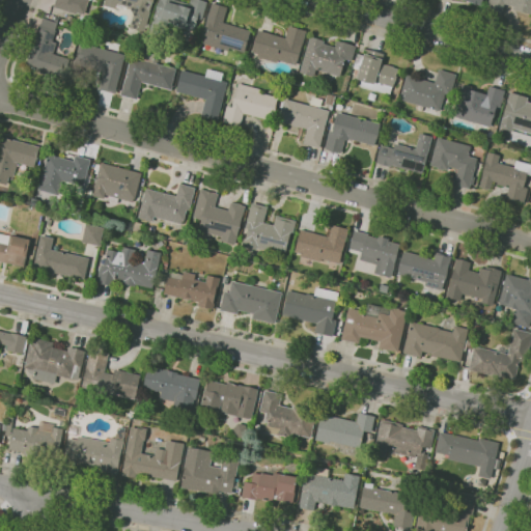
[(89,0),(85,15),(77,11),(77,14),(54,6),(56,0),(89,0)]
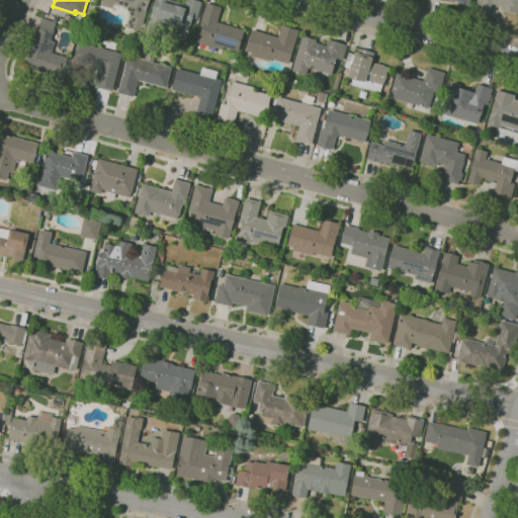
[(142,30),(127,26),(131,13),(132,14),(127,7),(124,6),(123,9),(114,6),(113,7),(112,10),(102,7),(103,5),(102,4),(103,0),(149,0),(147,10),(142,30)]
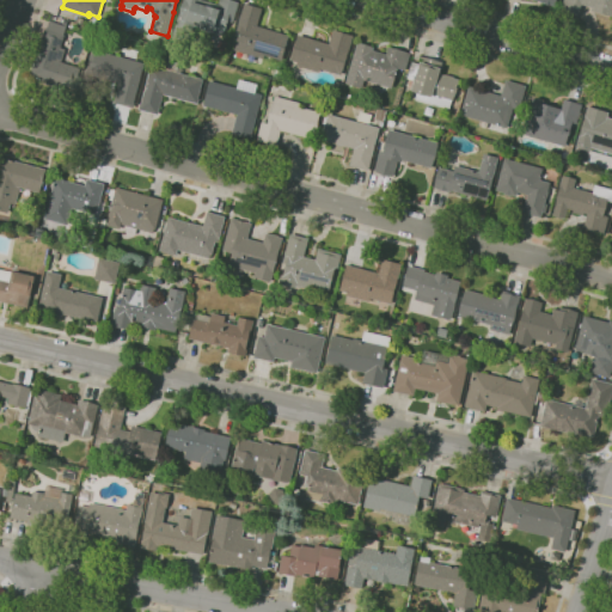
[(224,34),(189,24),(190,23),(179,19),(184,0),(204,0),(219,4),(220,0),(232,0),(239,2),(233,23),(227,22),(224,34)]
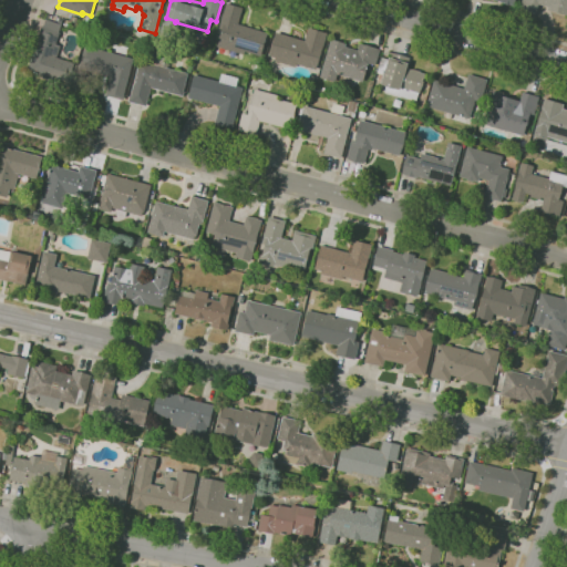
[(535,14),(519,10),(522,0),(566,0),(566,16),(547,9),(548,7),(538,3),(535,14)]
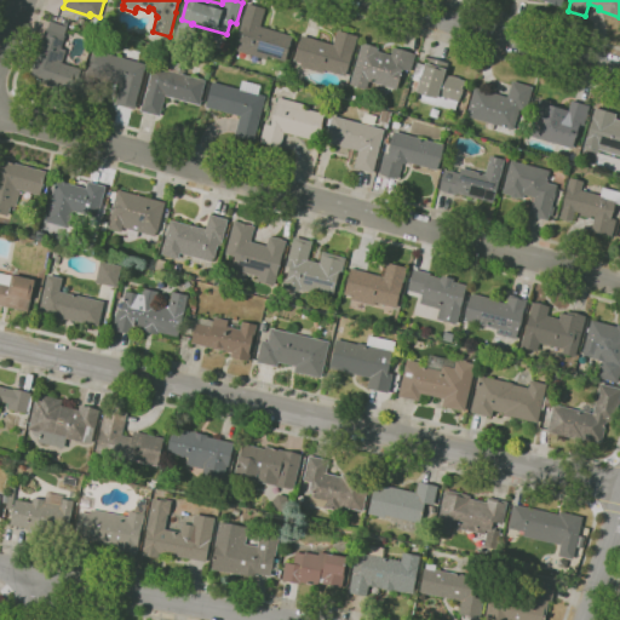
[(287,61),(269,56),(268,59),(239,51),(244,32),(241,30),(248,4),(265,9),(260,27),(294,35),(287,61)]
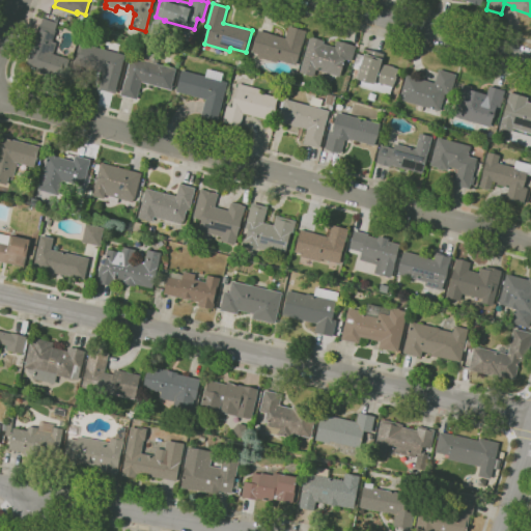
[(63,79),(25,65),(39,24),(42,25),(44,18),(58,23),(56,29),(57,30),(53,40),(57,43),(54,53),(71,59),(63,79)]
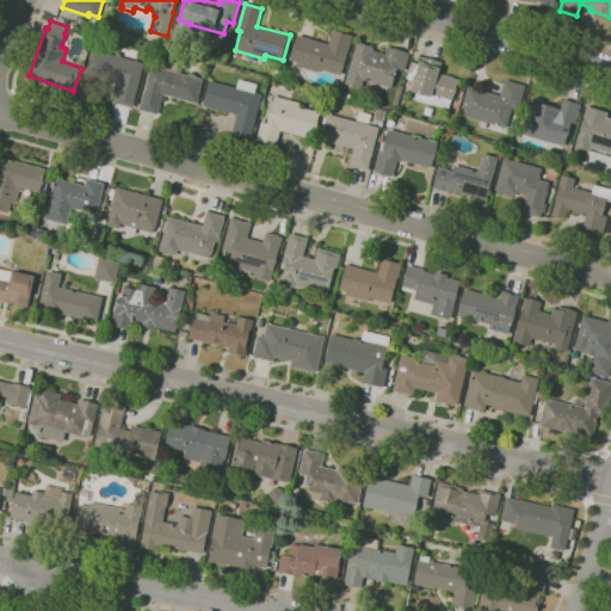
[(341,74),(320,68),(319,72),(290,63),(298,35),(328,43),(333,29),(353,35),(341,74)]
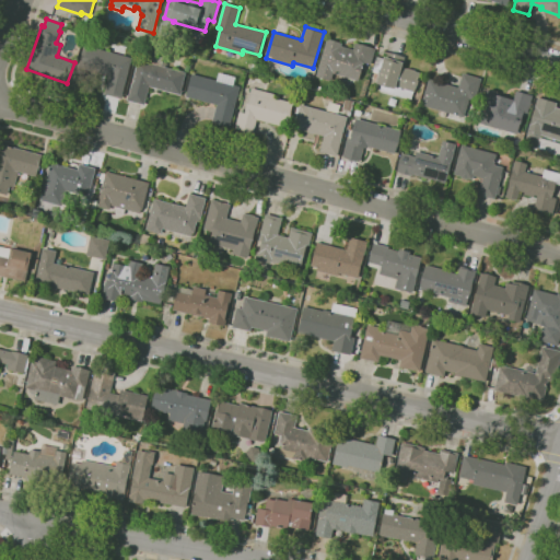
[(359,80),(335,73),(333,80),(317,76),(328,38),(342,43),(342,46),(353,49),(356,44),(353,44),(353,42),(375,48),(371,63),(364,62),(359,80)]
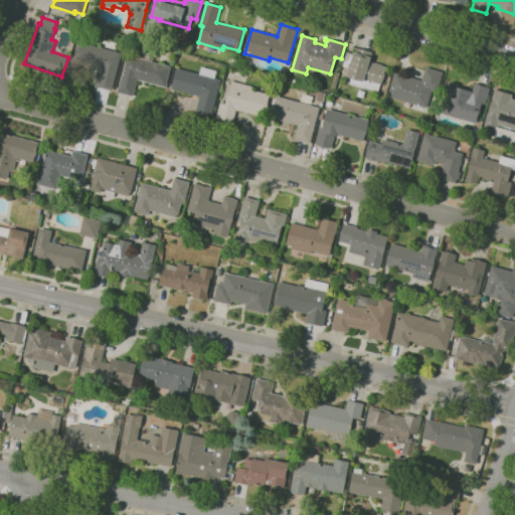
[(113,91),(96,87),(101,69),(72,61),(77,40),(123,53),(113,91)]
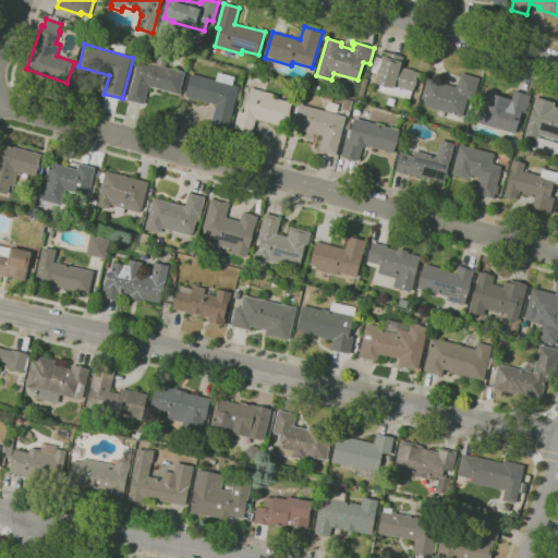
[(410,99),(379,89),(381,84),(376,82),(378,73),(372,71),(376,57),(384,59),(385,57),(386,57),(387,55),(383,52),(384,49),(404,56),(402,62),(401,67),(420,72),(414,92),(413,91),(410,99)]
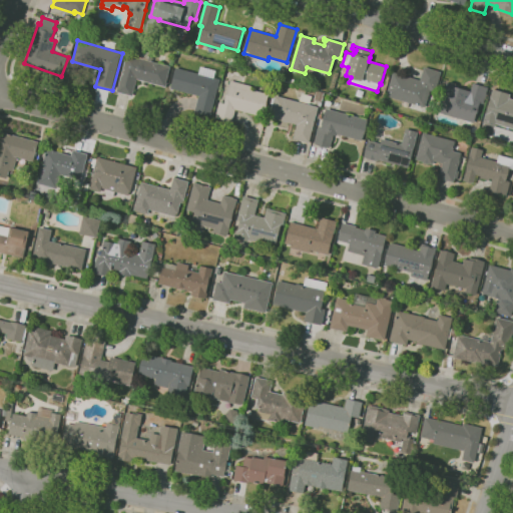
[(132,96),(116,91),(117,86),(118,87),(127,54),(133,55),(135,48),(154,53),(152,61),(170,66),(166,82),(167,82),(166,87),(137,79),(132,96)]
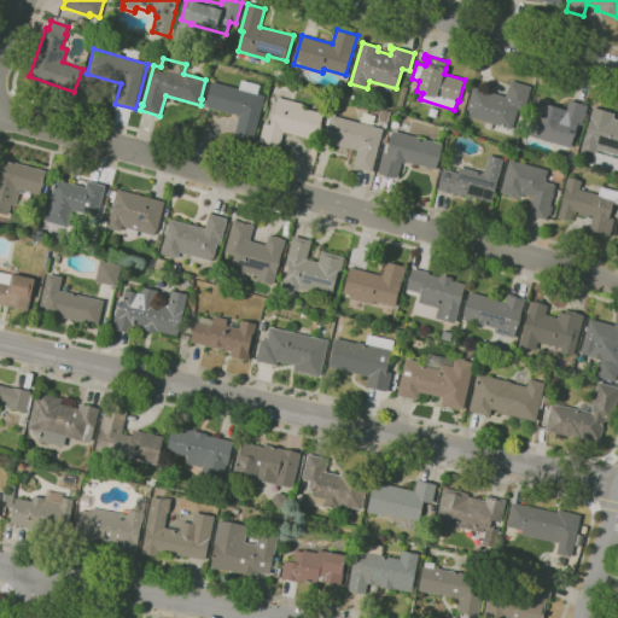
[(255,141),(234,135),(239,116),(205,106),(213,81),(239,89),(243,80),(261,85),(258,94),(266,95),(255,136),(256,138),(255,141)]
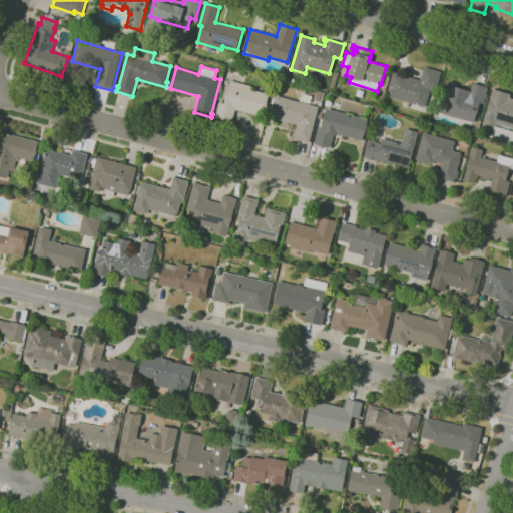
[(387,95),(394,72),(420,80),(424,66),(441,71),(435,91),(431,90),(425,107),(387,95)]
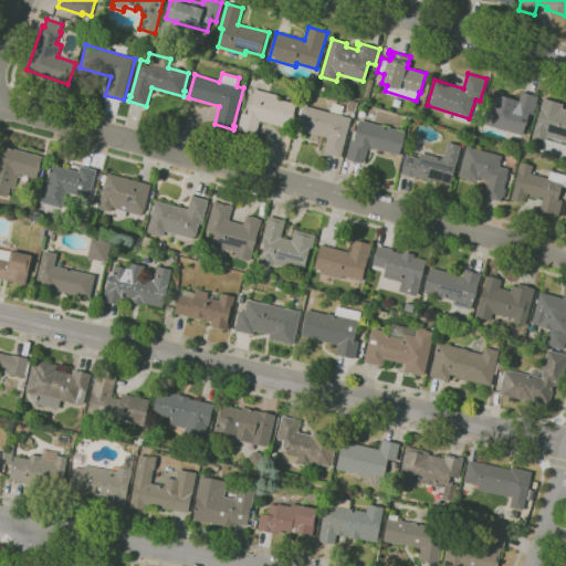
[(257,134),(238,129),(242,112),(248,114),(255,87),(279,94),(278,98),(297,104),(291,128),(260,121),(257,134)]
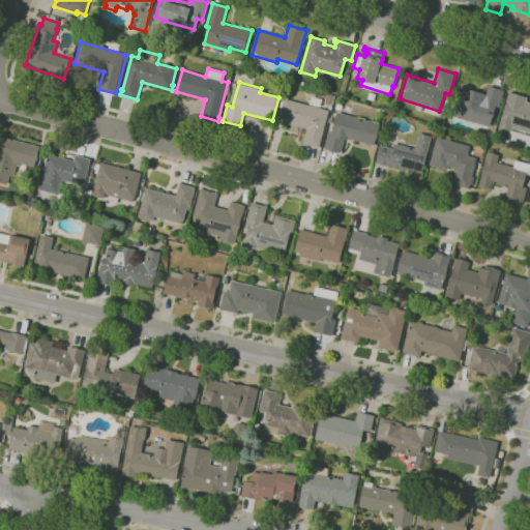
[(463,86),(467,85),(471,86),(473,89),(487,93),(489,86),(505,90),(500,108),(497,107),(491,126),(453,116),(463,86)]
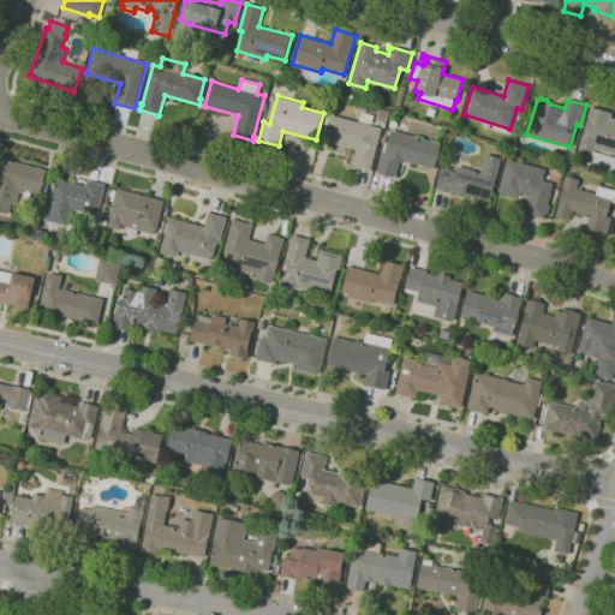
[(614,154),(595,148),(593,151),(579,147),(583,133),(584,135),(589,118),(587,118),(591,106),(613,112),(611,117),(614,118),(614,154)]
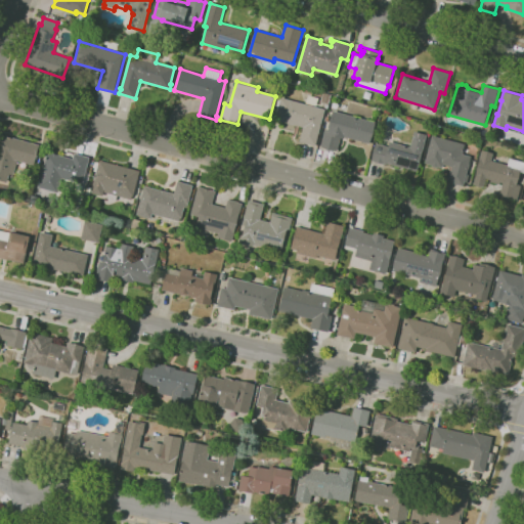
[(329,103),(321,101),(323,92),(332,94),(329,103)]
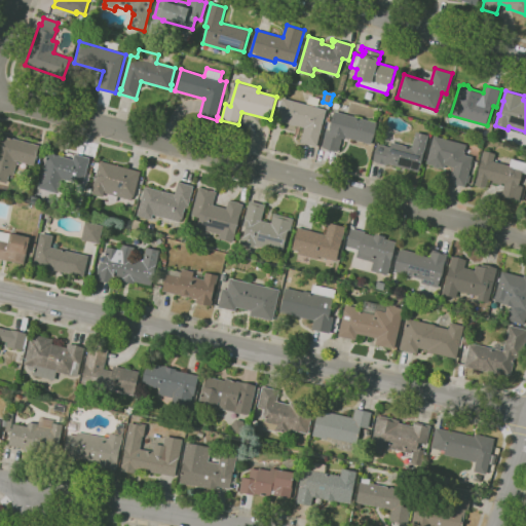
[(318,106),(308,103),(310,96),(321,98),(318,106)]
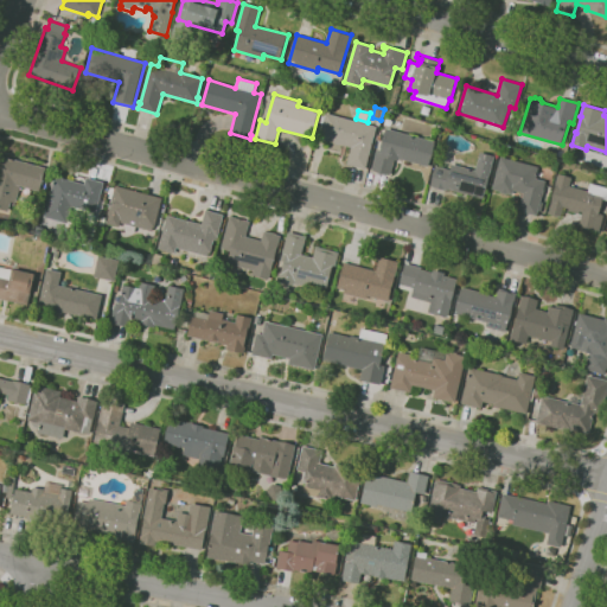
[(366,170),(347,164),(352,147),(340,145),(339,151),(328,148),(331,141),(319,139),(323,123),(321,122),(323,115),(325,115),(326,113),(377,127),(366,170)]
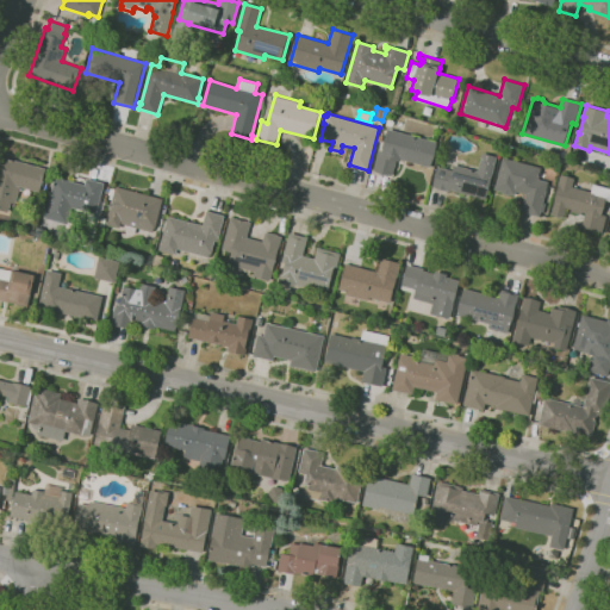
[(392,175),(374,170),(379,150),(383,151),(388,129),(437,142),(430,167),(402,160),(402,161),(397,160),(392,175)]
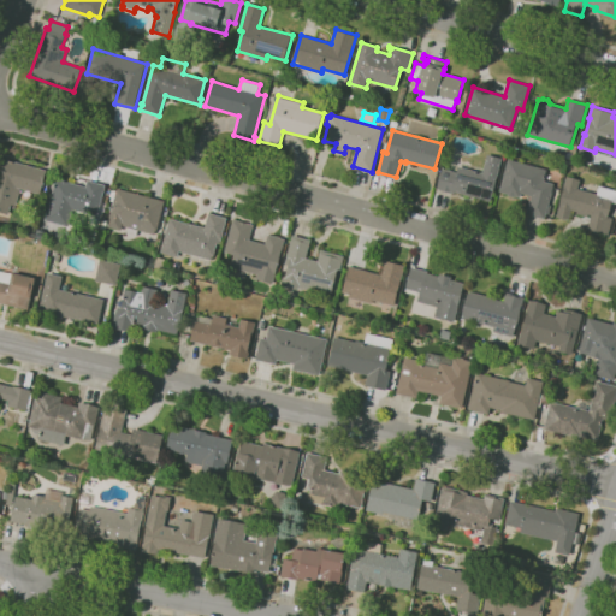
[(492,202),(475,197),(454,191),(454,193),(437,189),(443,169),(456,172),(458,165),(483,172),(487,154),(503,158),(492,197),(493,199),(492,202)]
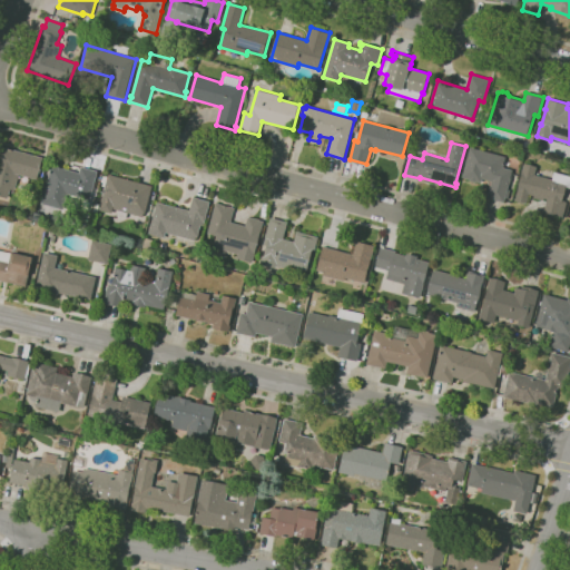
[(8,198),(0,196),(0,149),(1,146),(43,157),(38,179),(19,175),(15,190),(10,189),(8,198)]
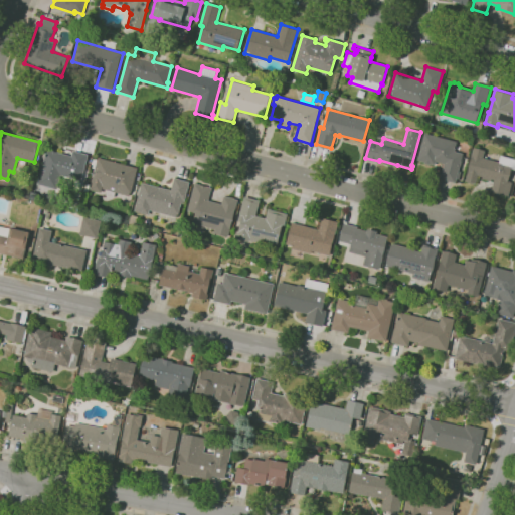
[(456,183),(441,178),(445,164),(437,162),(436,165),(417,160),(424,133),(458,142),(455,151),(464,154),(456,183)]
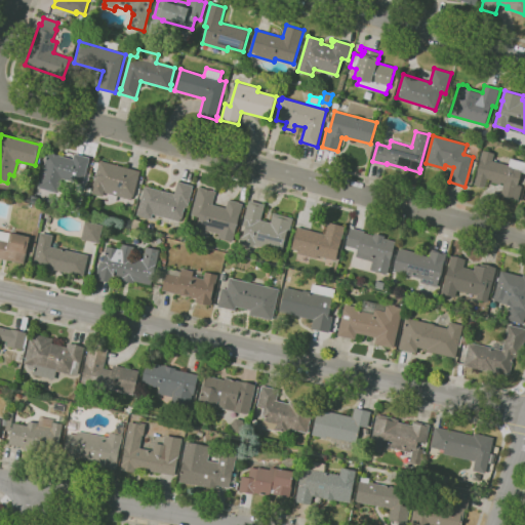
[(519,200),(501,195),(505,184),(501,183),(501,184),(492,182),(492,180),(488,179),(486,187),(475,184),(483,150),(494,153),(492,161),(509,165),(511,158),(524,161),(524,173),(522,172),(519,185),(522,186),(519,200)]
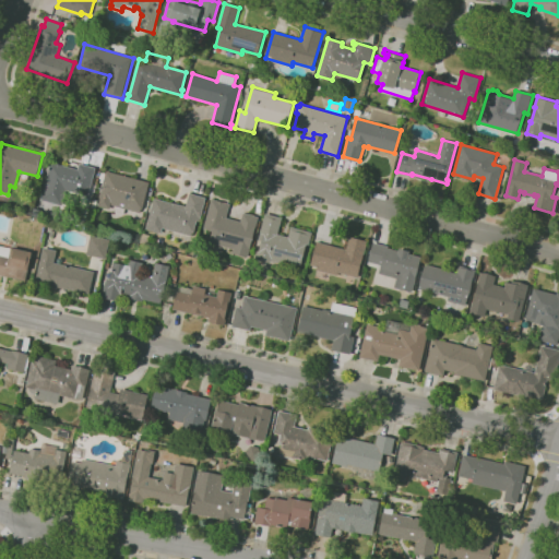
[(62,205),(42,200),(51,162),(79,169),(80,164),(96,168),(88,194),(67,189),(62,205)]
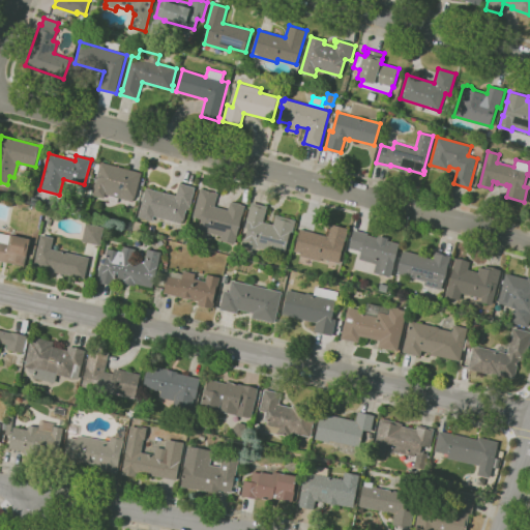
[(117,203),(111,201),(112,196),(106,194),(105,198),(92,195),(91,198),(86,197),(88,188),(93,189),(98,173),(95,172),(96,170),(93,169),(95,163),(100,165),(100,162),(142,173),(134,202),(119,198),(117,203)]
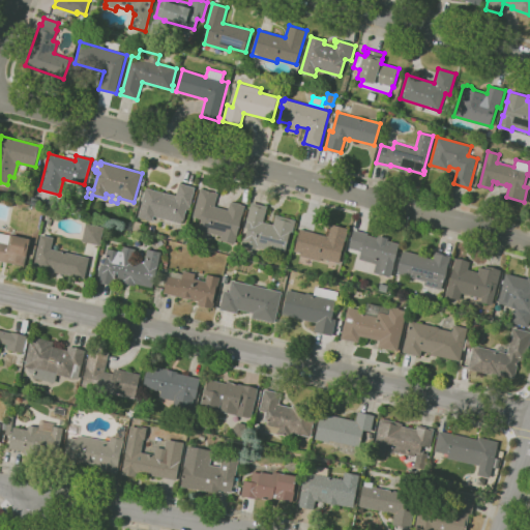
[(182,224),(154,216),(153,221),(139,216),(147,187),(165,193),(166,192),(177,195),(180,183),(196,187),(189,210),(187,209),(184,221),(183,221),(182,224)]
